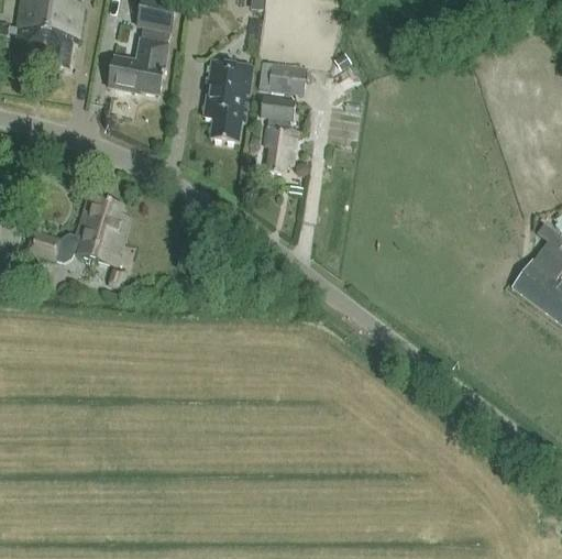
[(28,0),(24,22),(20,22),(19,26),(11,25),(11,24),(0,22),(0,33),(10,35),(10,33),(18,34),(15,51),(50,55),(48,66),(70,69),(74,43),(79,44),(85,6),(73,4),(74,0),(28,0)]
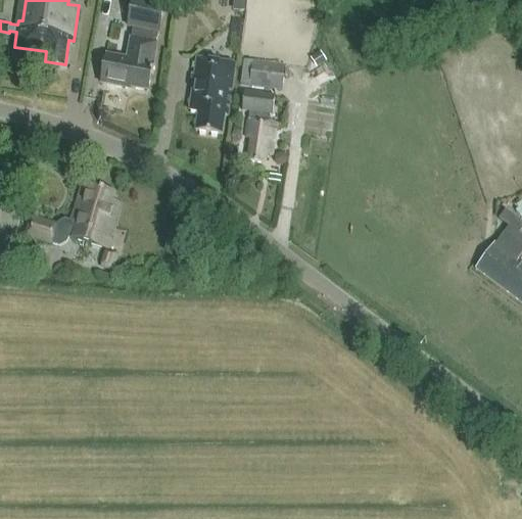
[(126,85),(131,81),(149,84),(151,69),(153,71),(154,67),(152,67),(154,56),(153,56),(156,39),(157,28),(158,29),(163,0),(131,0),(128,22),(133,24),(131,35),(130,35),(127,55),(106,52),(102,81),(126,85)]
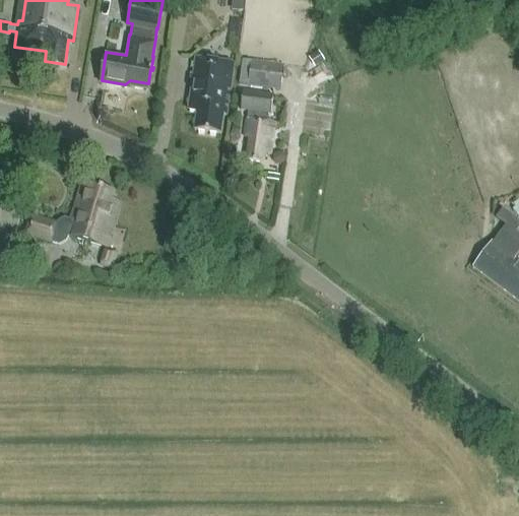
[(310,55),(313,60),(316,64),(320,62),(325,58),(321,52),(319,49),(314,53),(310,55)]
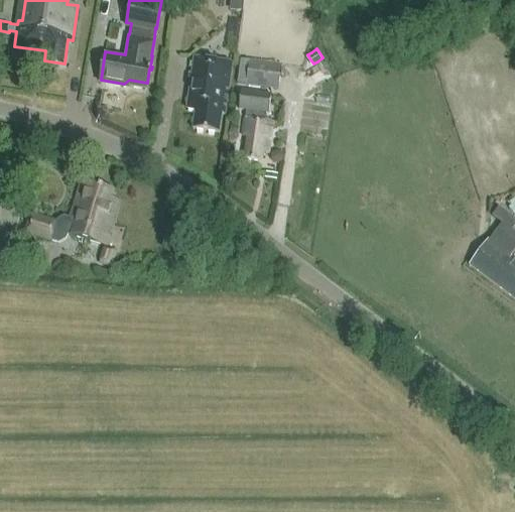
[(194,126),(219,129),(222,109),(225,110),(232,58),(194,53),(187,105),(196,107),(194,126)]
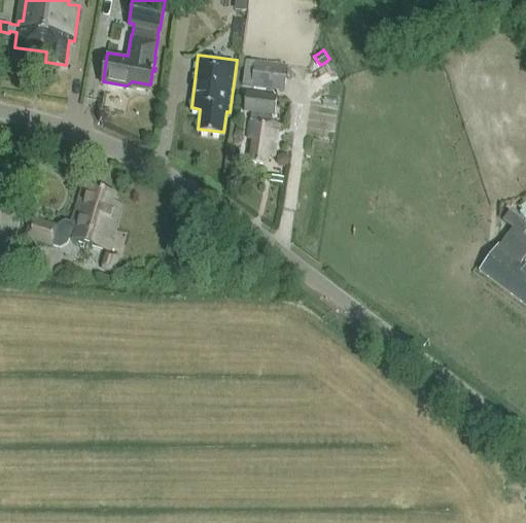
[(243,82),(285,89),(288,64),(247,58),(243,82)]
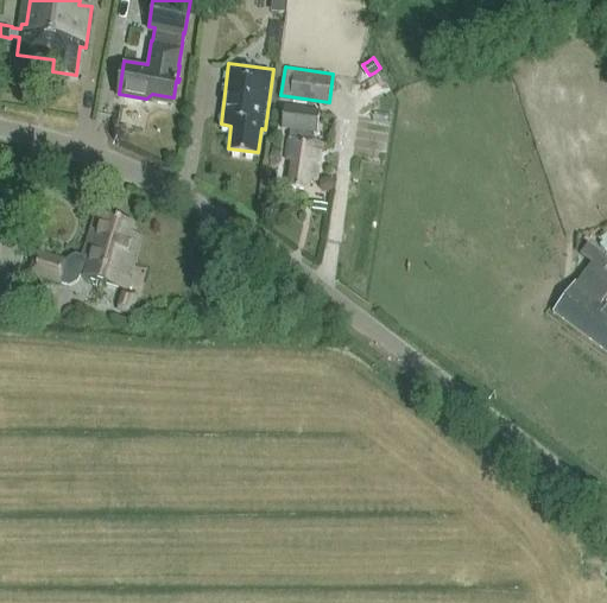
[(280,124),(290,125),(285,156),(291,156),(288,183),(308,185),(309,175),(316,176),(321,139),(313,138),(314,128),(316,128),(318,107),(283,102),(280,124)]
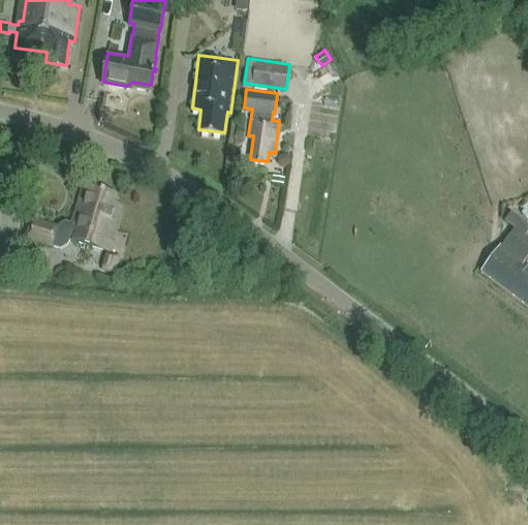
[(111,248),(123,203),(114,199),(116,192),(84,184),(73,221),(67,220),(60,224),(60,226),(32,219),(28,238),(55,245),(56,244),(62,246),(69,242),(70,238),(111,248)]
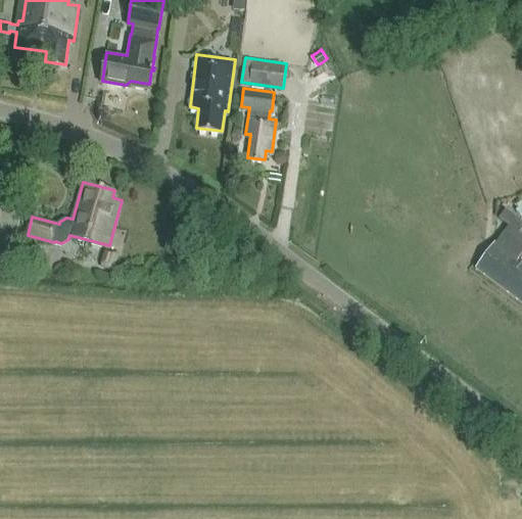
[(476,267),(521,299),(521,260),(519,257),(521,253),(521,232),(520,231),(521,229),(521,219),(507,208),(501,217),(510,224),(496,242),(495,241),(476,267)]
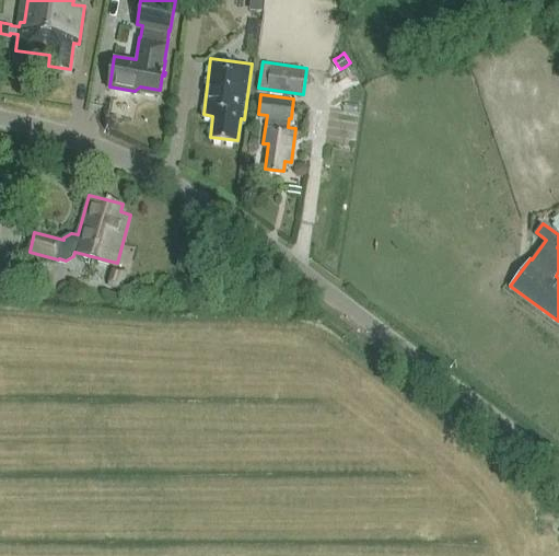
[(112,282),(124,286),(128,268),(116,265),(112,282)]
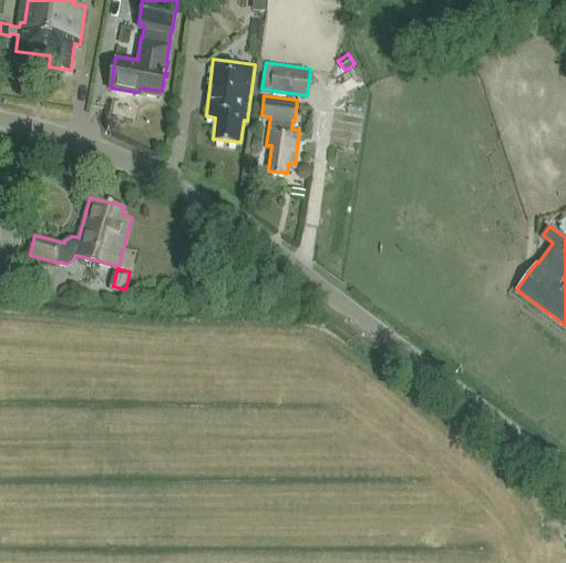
All buildings are outlined.
